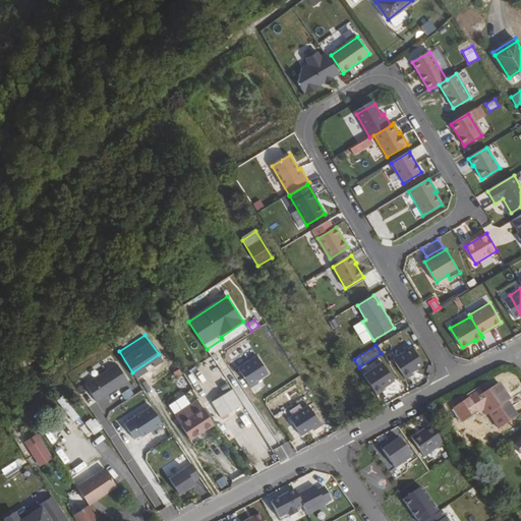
[(412,347),(393,359),(406,380),(413,374),(412,372),(424,365),(412,347)]
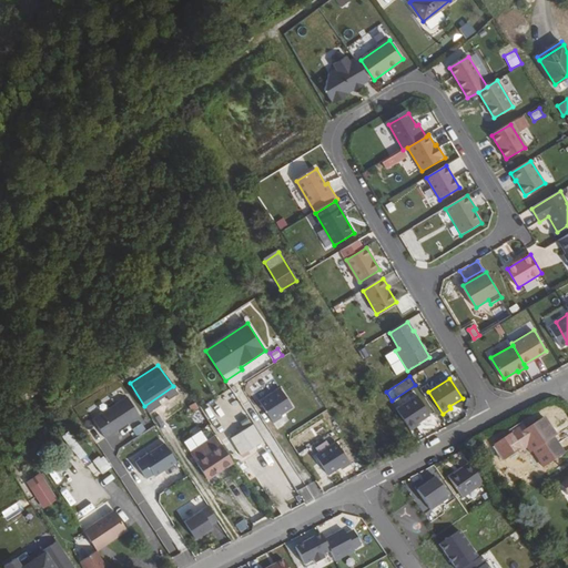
[(294,407),(281,387),(259,403),(273,424),(281,419),(280,417),(294,407)]
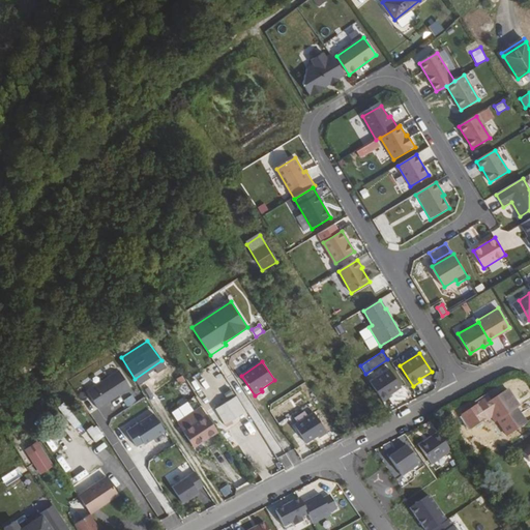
[(371,380),(383,400),(405,386),(392,366),(371,380)]
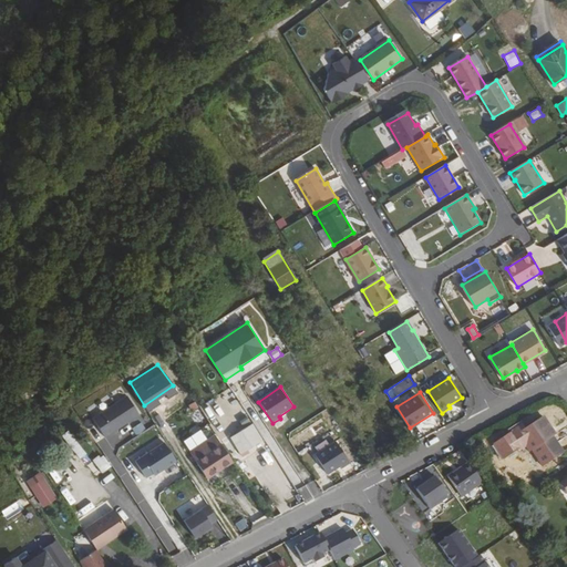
[(93,419),(106,437),(141,415),(129,395),(93,419)]
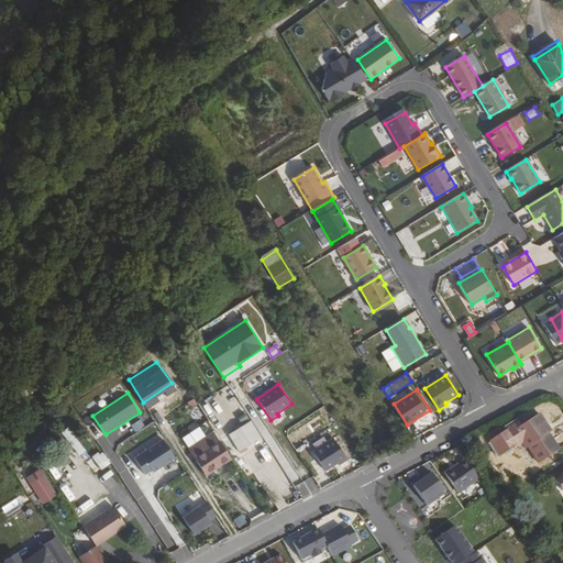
[(206,409),(213,418),(219,414),(211,405),(206,409)]
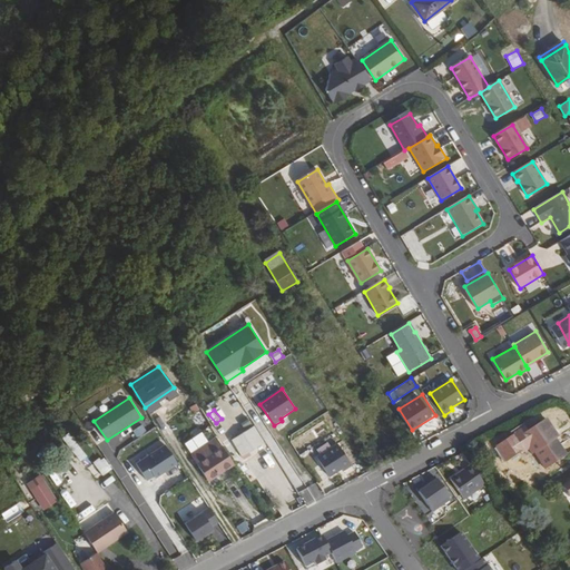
[(552,436),(556,434),(547,420),(521,436),(532,455),(536,453),(546,469),(566,457),(552,436)]
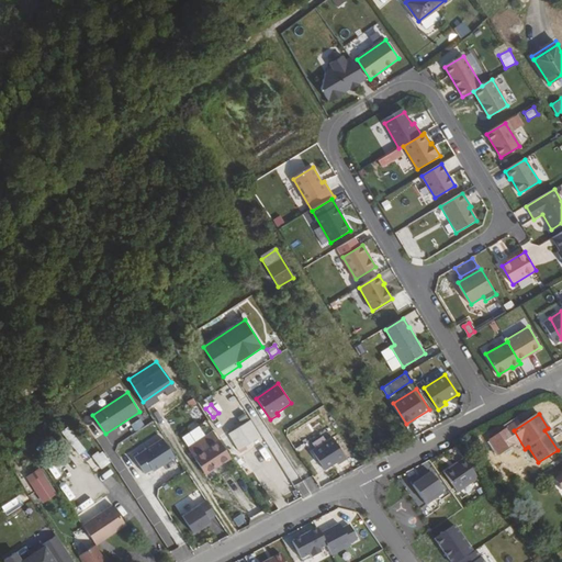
[(236,448),(258,434),(249,420),(227,435),(236,448)]
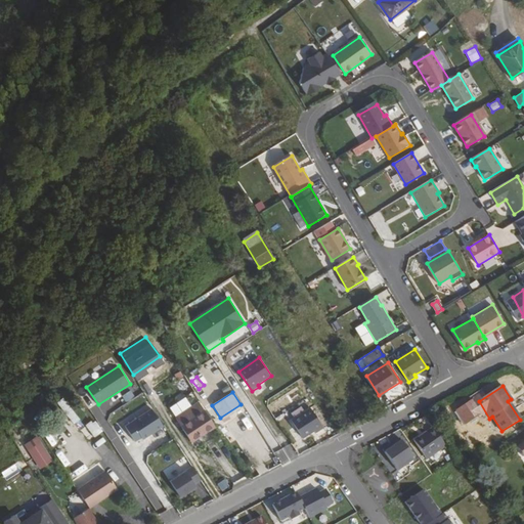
[(56,403),(74,424),(81,418),(62,397),(56,403)]
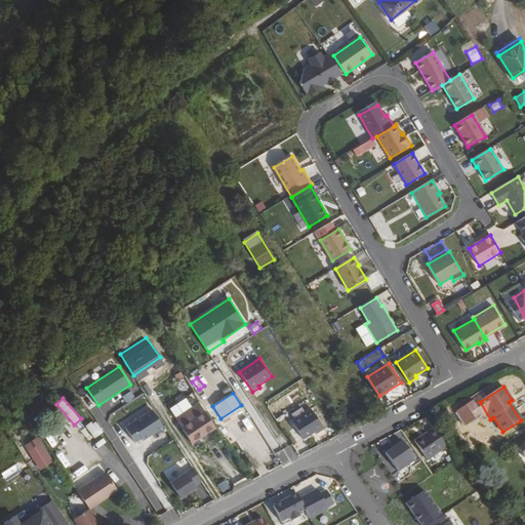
[(177,422),(184,431),(207,414),(201,406),(177,422)]
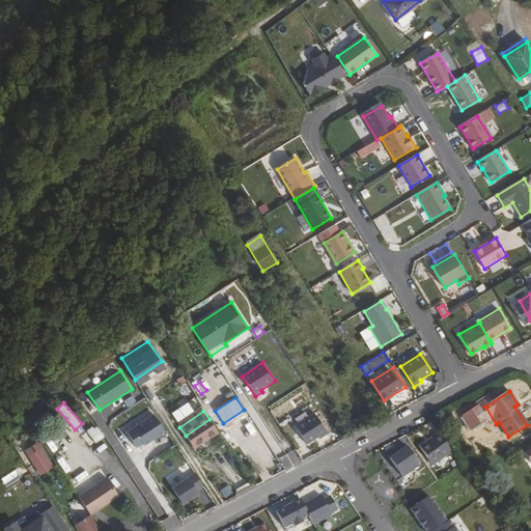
[(329,434),(315,413),(297,425),(309,444),(320,436),(322,438),(329,434)]
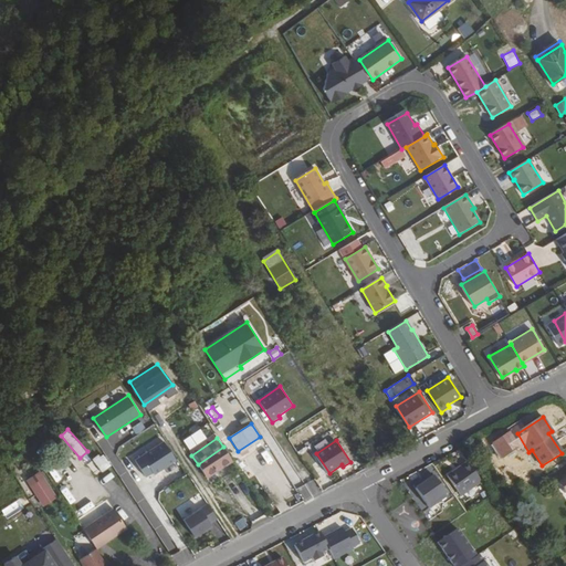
[(167,444),(138,463),(147,477),(154,472),(156,475),(178,461),(167,444)]
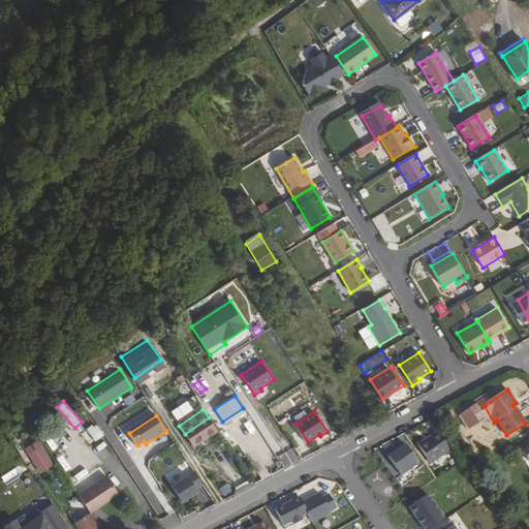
[(219,432),(209,417),(185,434),(195,448),(219,432)]
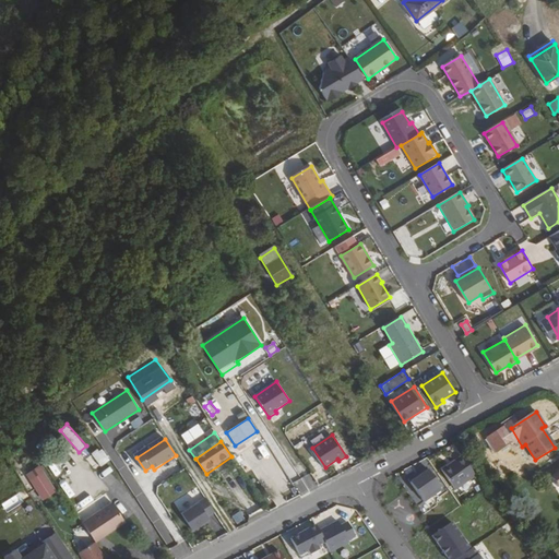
[(95,449),(85,460),(95,468),(105,459),(95,449)]
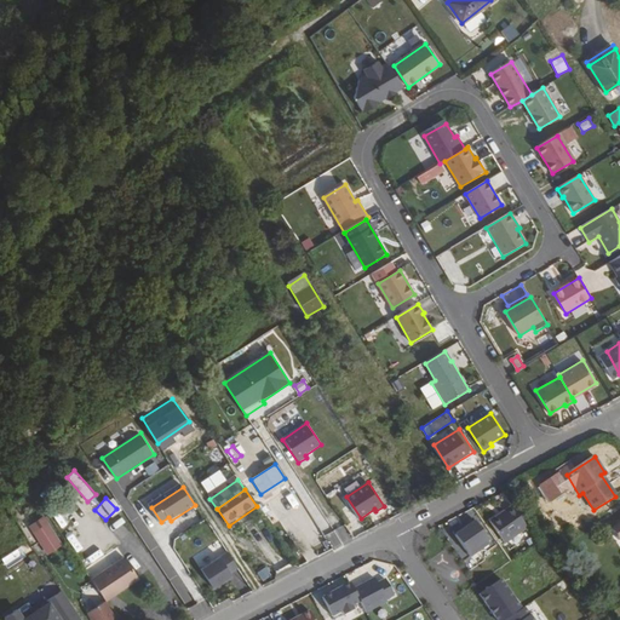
[(527,529),(512,507),(489,523),(505,545),(527,529)]
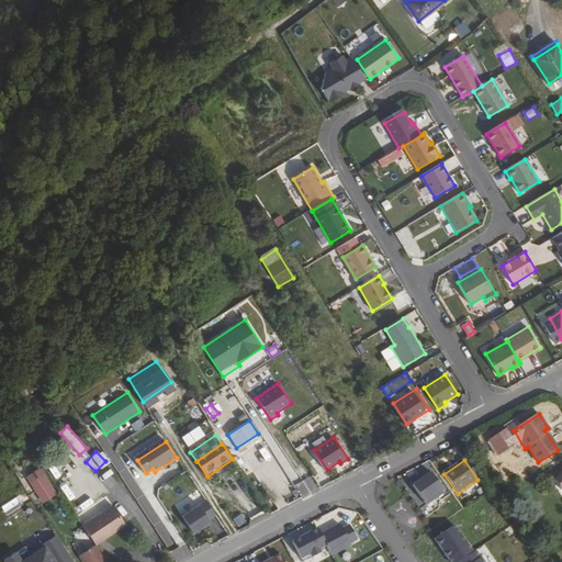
[(40,468),(26,476),(44,503),(56,495),(40,468)]
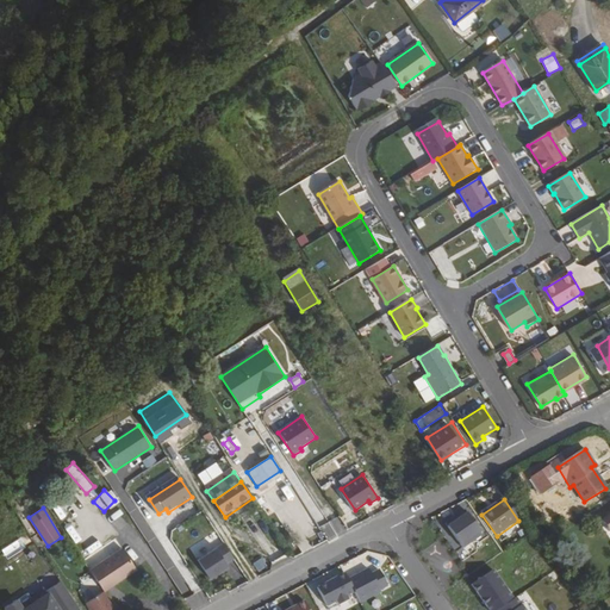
[(481,536),(465,511),(458,517),(459,520),(448,528),(462,549),(481,536)]
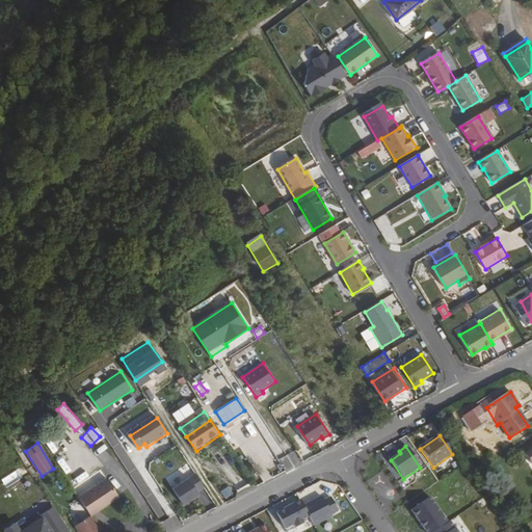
[(296,450),(282,457),(289,469),(302,461),(296,450)]
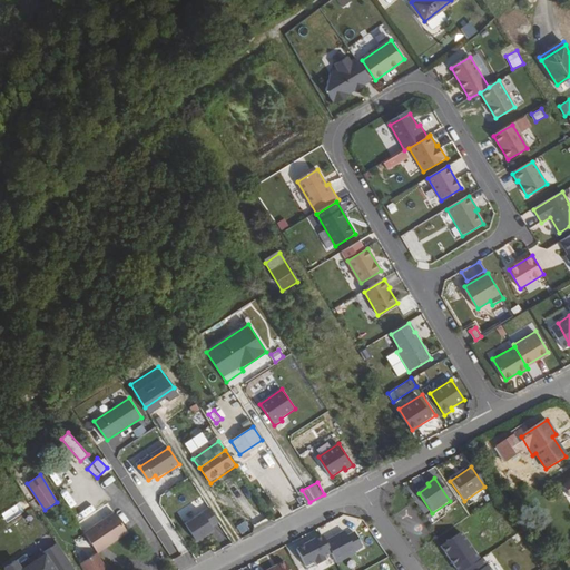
[(76,509),(85,504),(78,492),(69,497),(76,509)]
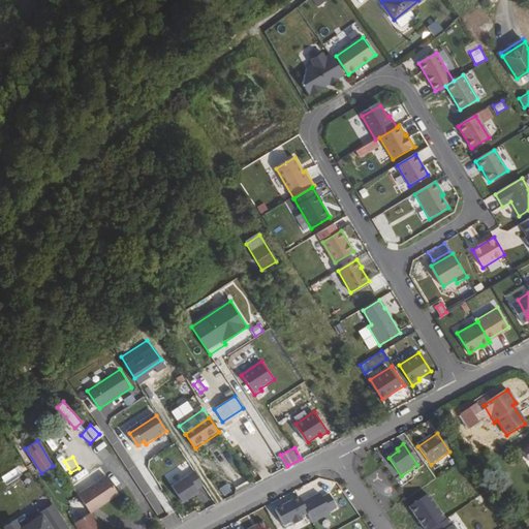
[(73,484),(83,475),(78,469),(68,477),(73,484)]
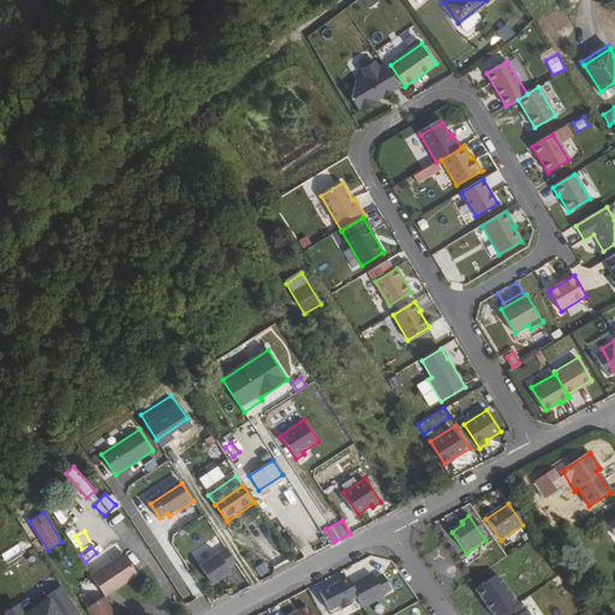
[(202,566),(214,585),(232,572),(230,569),(238,565),(228,549),(202,566)]
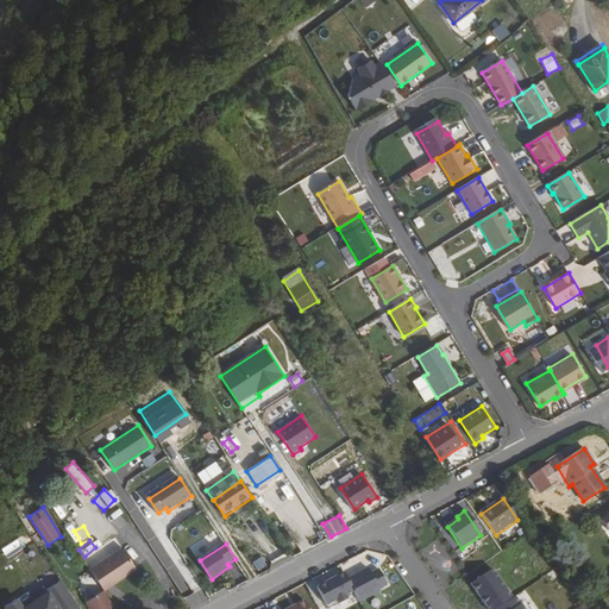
[(121,551),(88,572),(102,594),(135,572),(121,551)]
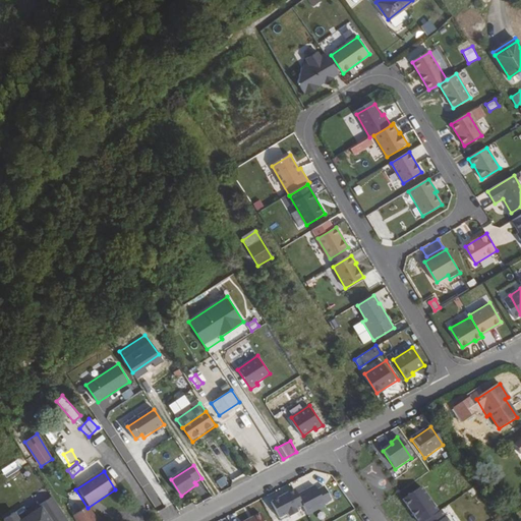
[(29,484),(26,473),(16,475),(17,486),(29,484)]
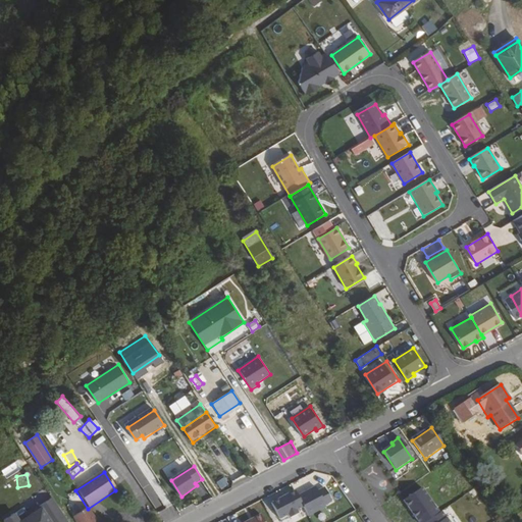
[(316,487),(299,497),(304,508),(309,517),(326,508),(325,506),(332,502),(325,488),(318,492),(316,487)]
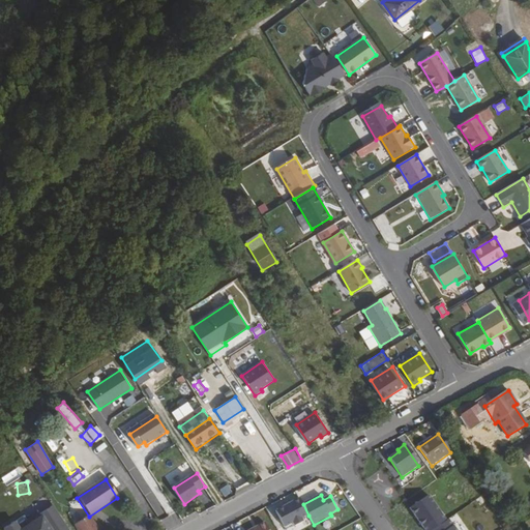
[(429,497),(410,510),(423,529),(434,529),(446,523),(429,497)]
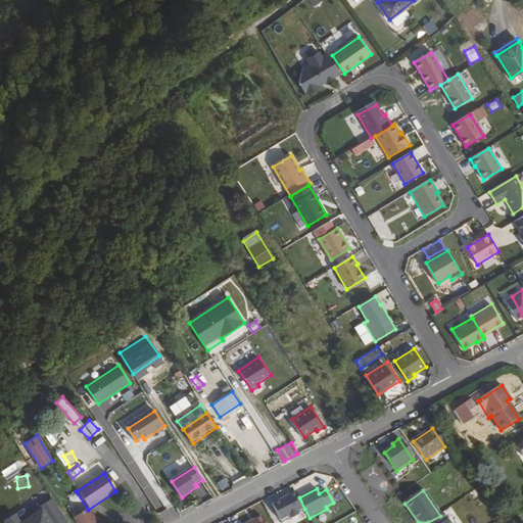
[(299,497),(296,492),(273,505),(281,521),(304,509),(299,497)]
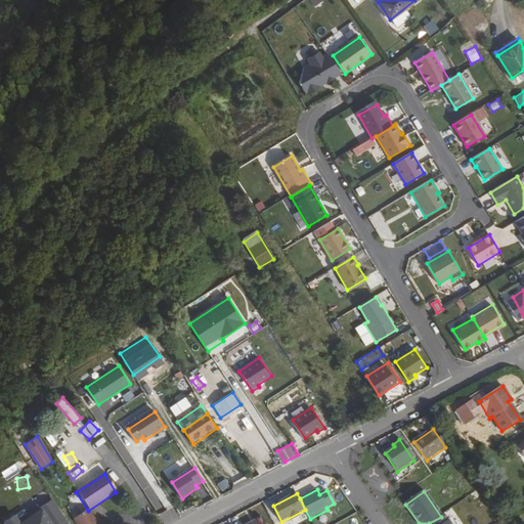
[(64,523),(49,500),(36,509),(26,515),(22,509),(1,522),(2,523),(64,523)]
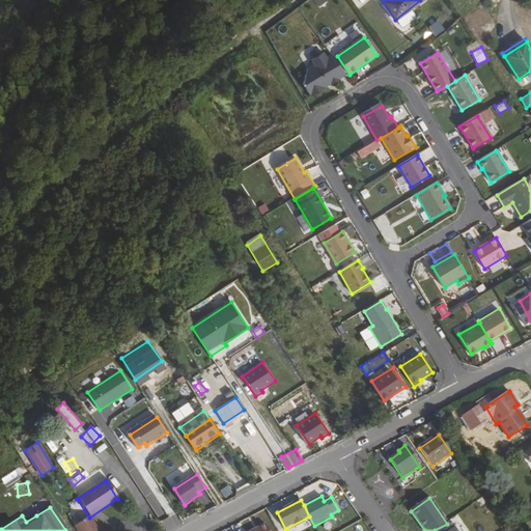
[(98,530),(89,518),(74,528),(75,530),(98,530)]
